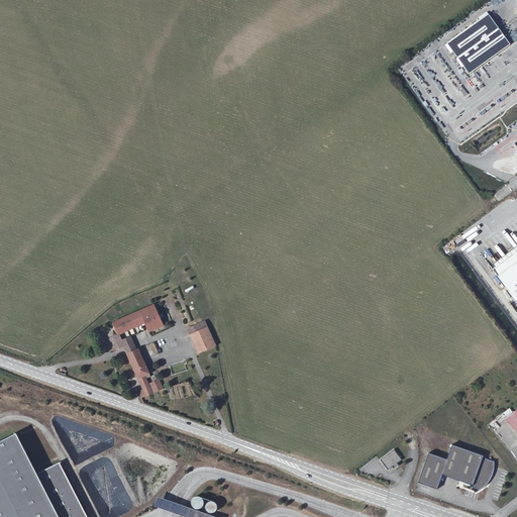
[(489,8),(448,38),(471,69),(511,38),(489,8)]
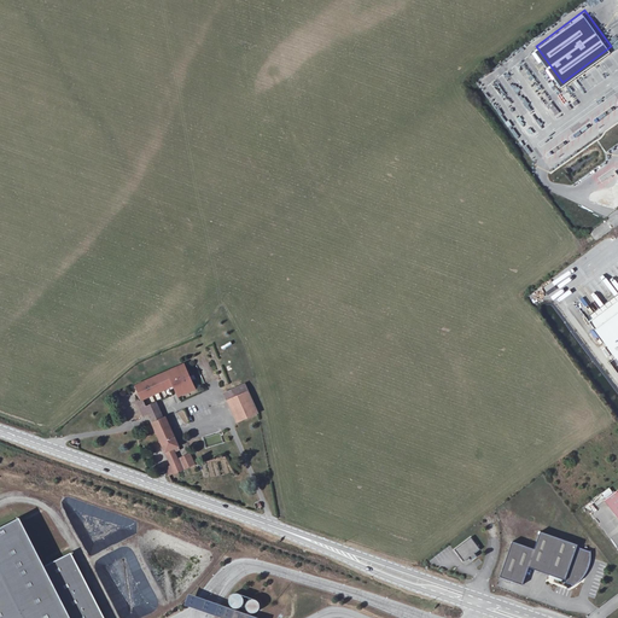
[(617,296),(583,321),(617,369),(617,296)]
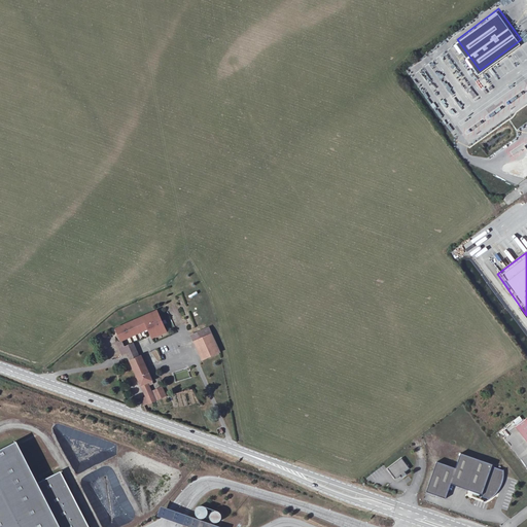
[(156,310),(115,328),(121,341),(149,328),(152,338),(167,331),(156,310)]
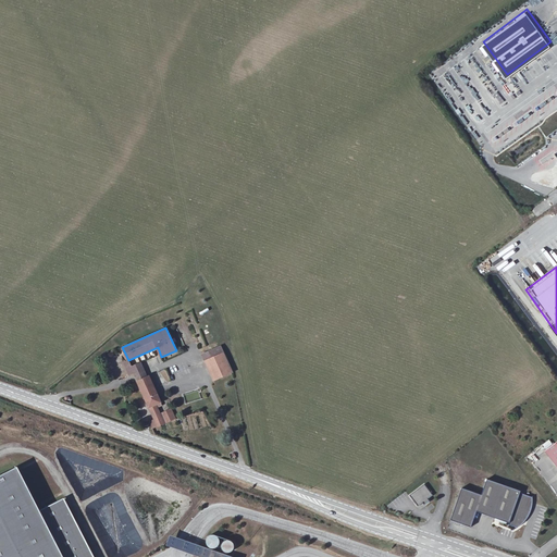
[(212,357),(224,353),(222,346),(210,351),(212,357)]
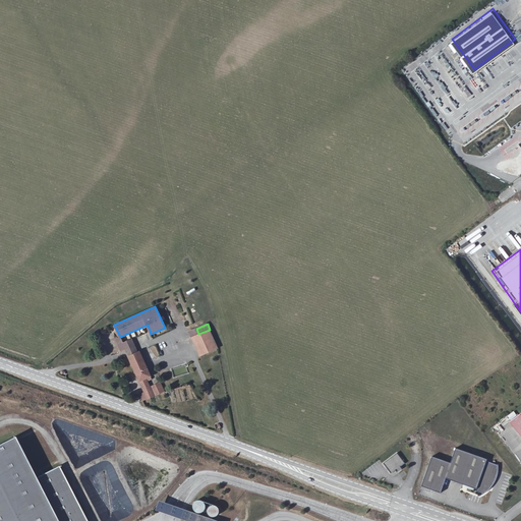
[(218,349),(210,330),(198,334),(196,329),(189,332),(200,356),(218,349)]
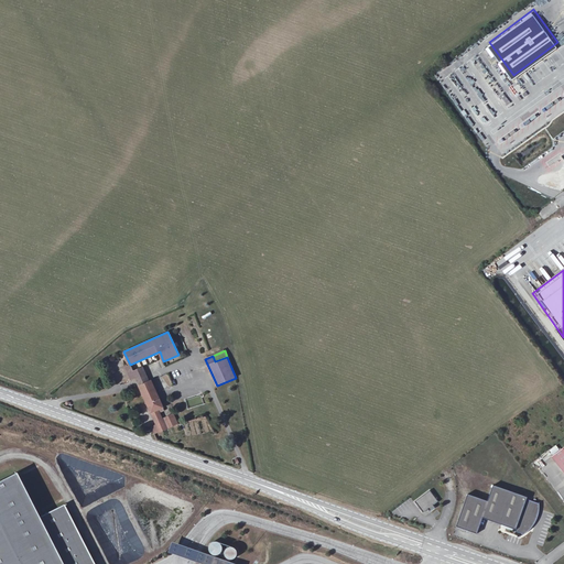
[(130,365),(125,367),(131,380),(136,378),(133,372),(130,365)]
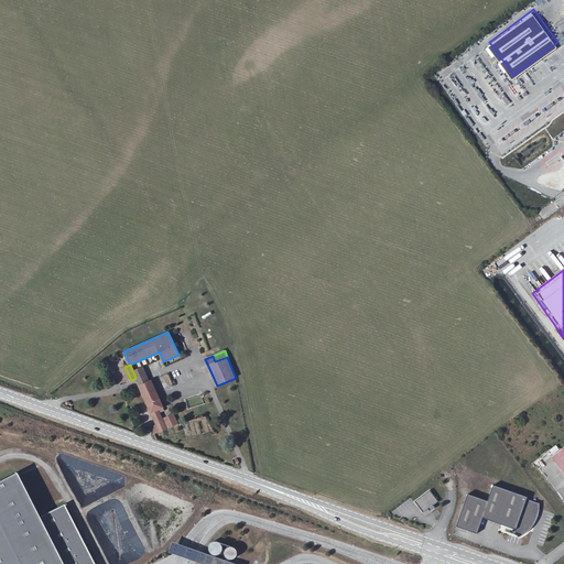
[(139,387),(149,382),(142,368),(133,372),(136,378),(139,387)]
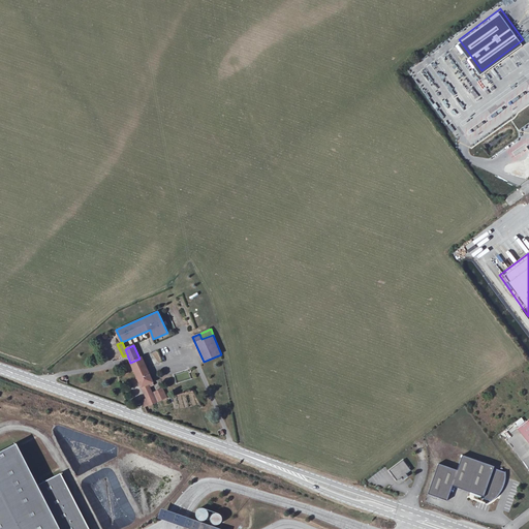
[(132,367),(146,396),(150,405),(167,398),(163,387),(160,389),(162,391),(154,394),(149,383),(153,382),(142,358),(139,359),(130,363),(132,367)]
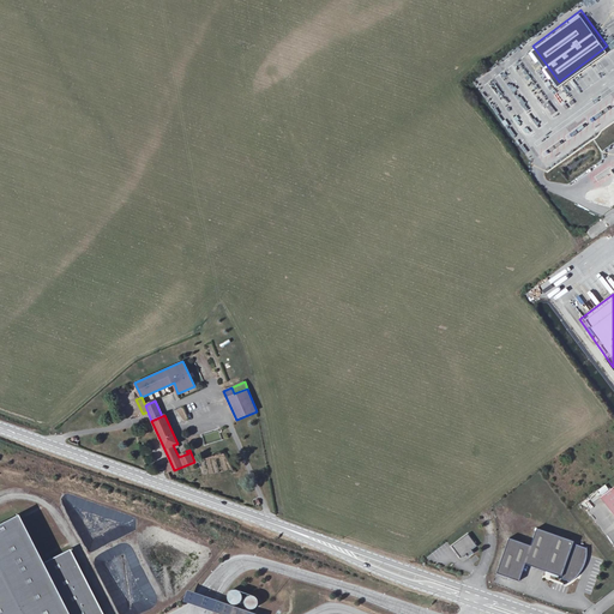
[(613,488),(600,500),(613,518),(613,488)]
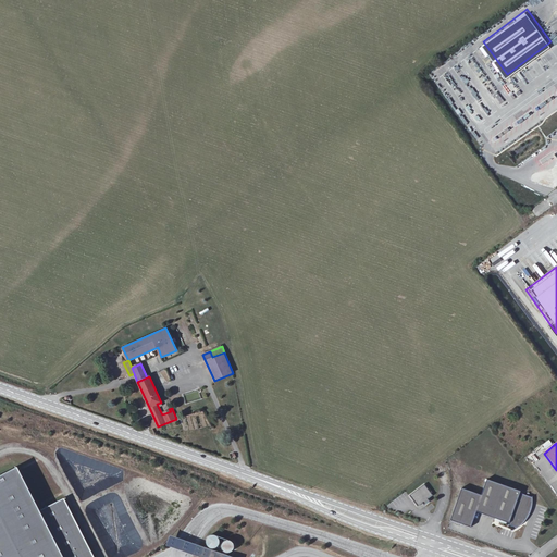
[(112,481),(121,484),(125,469),(85,458),(83,467),(114,474),(112,481)]
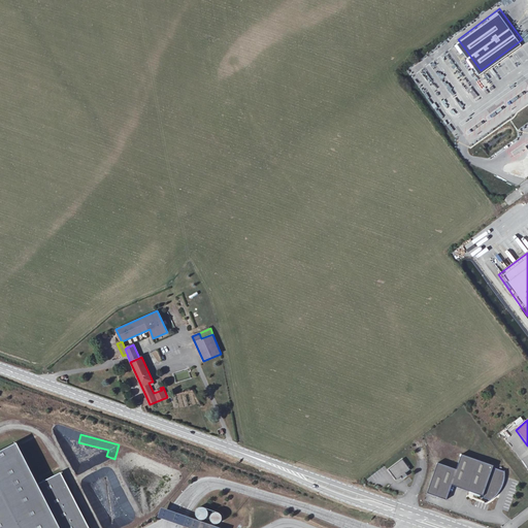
[(0,527),(92,527),(62,469),(38,481),(18,440),(0,449),(0,527)]
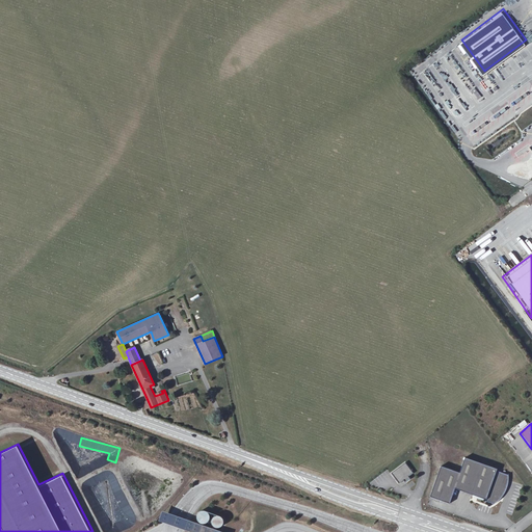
[(508,479),(508,477),(496,473),(497,471),(464,460),(459,475),(441,469),(430,500),(450,506),(455,490),(486,501),(486,503),(495,506),(496,505),(498,503),(500,501),(501,500),(503,498),(504,496),(505,494),(506,490),(507,489),(507,487),(508,485),(508,481),(508,479)]
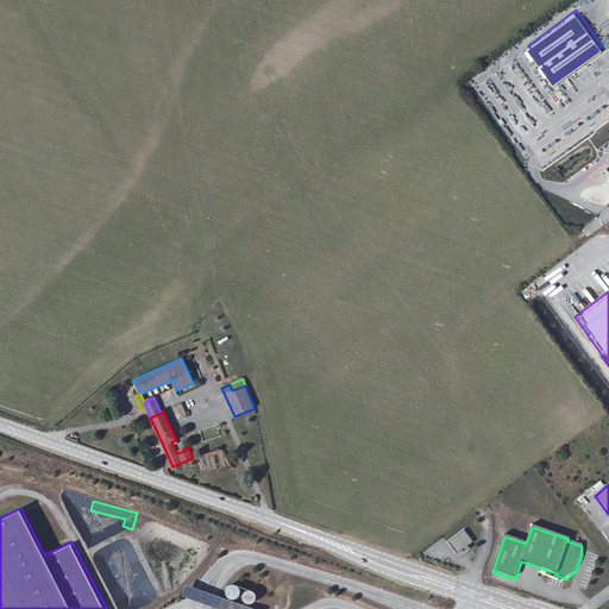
[(464,529),(446,541),(456,554),(462,550),(463,552),(469,548),(468,546),(472,542),(464,529)]
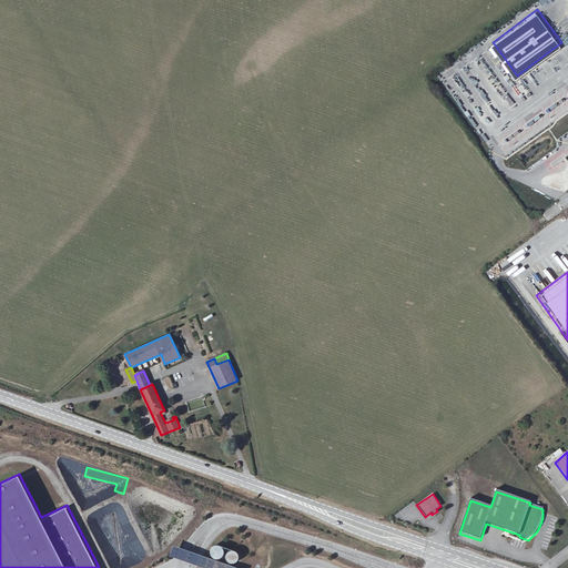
[(124,567),(125,567),(146,559),(141,545),(132,548),(132,547),(125,550),(127,554),(120,557),(124,567)]
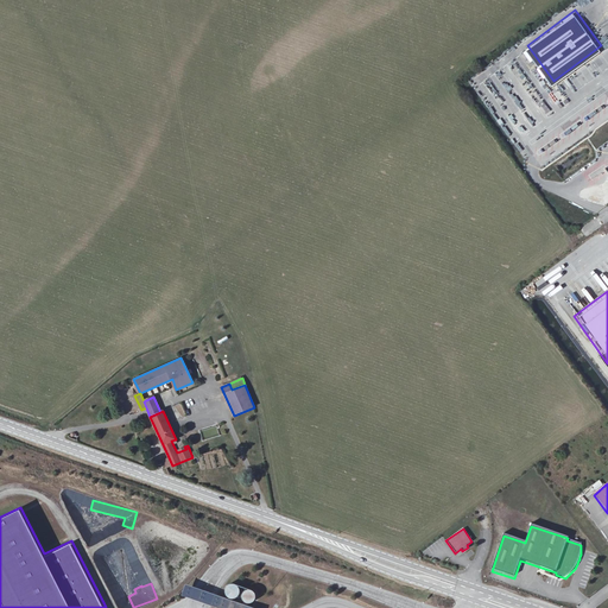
[(229,590),(230,593),(232,595),(234,596),(238,596),(240,594),(241,593),(242,590),(242,588),(240,586),(239,583),(236,583),(235,583),(234,583),(232,584),(229,587),(229,590)]
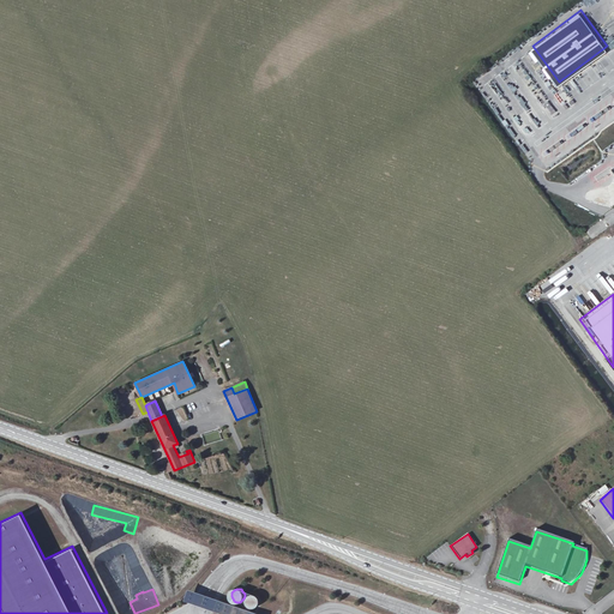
[(246,601),(246,603),(246,605),(247,607),(250,608),(252,608),(256,608),(257,607),(258,606),(259,603),(259,601),(258,597),(257,596),(256,595),(253,594),(250,595),(247,597),(246,601)]
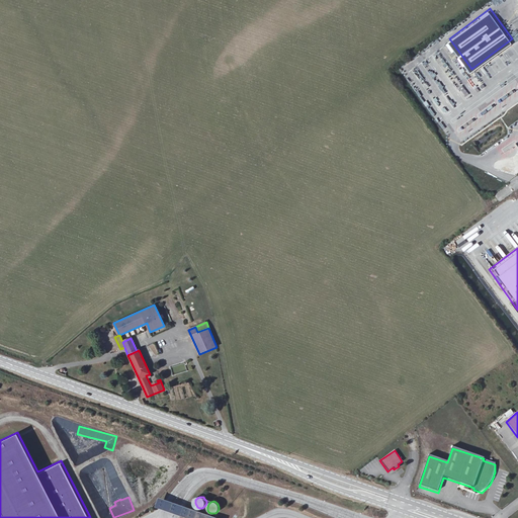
[(192,507),(189,515),(197,517),(213,517),(216,515),(192,507)]
